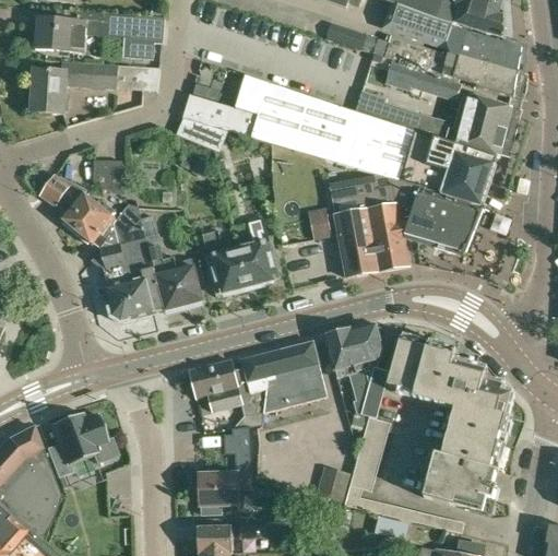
[(384,0),(391,2),(391,3),(436,20),(456,25),(458,22),(502,37),(499,0),(384,0)]
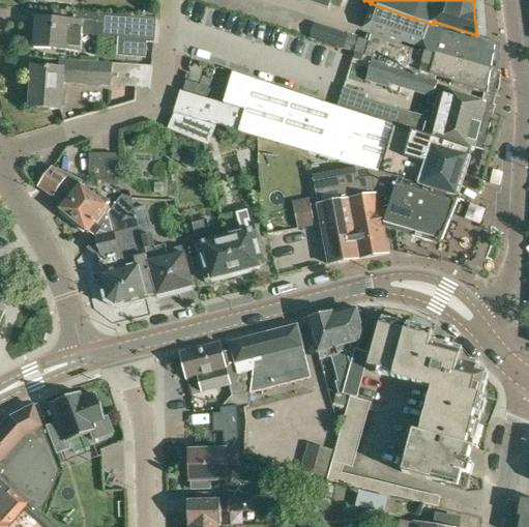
[(154,2),(144,1),(143,13),(153,15),(154,2)]
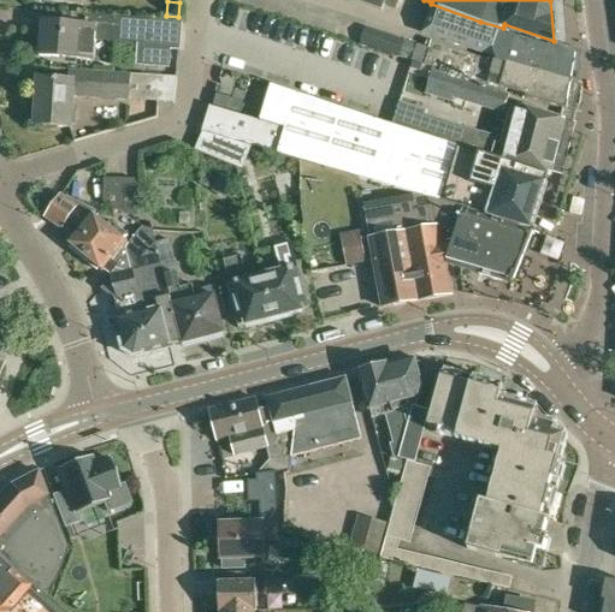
[(480,22),(431,4),(421,30),(488,53),(486,55),(506,61),(569,79),(569,77),(573,55),(569,51),(557,47),(514,34),(503,33),(503,28),(480,22)]
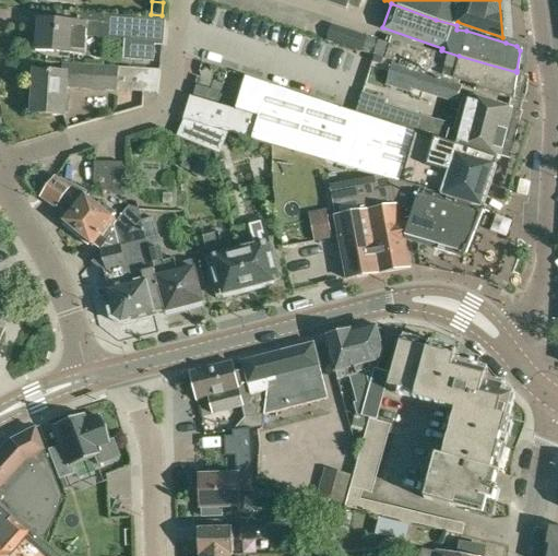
[(37,19),(35,50),(85,54),(86,31),(123,33),(121,57),(153,59),(154,43),(162,43),(163,43),(164,16),(135,15),(85,12),(72,11),(71,21),(37,19)]
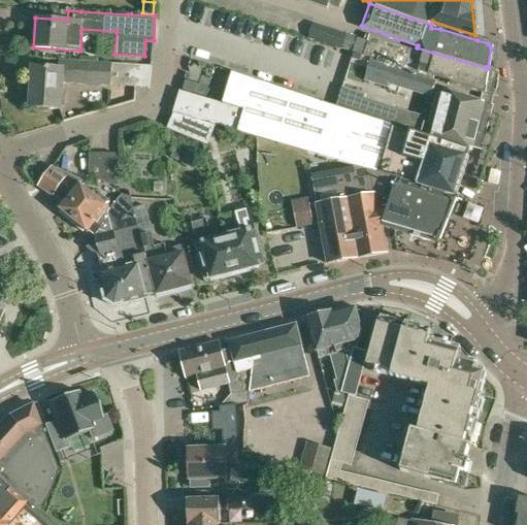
[(433,53),(417,47),(417,50),(369,33),(362,53),(402,66),(402,68),(426,75),(450,83),(484,93),(488,68),(433,53)]
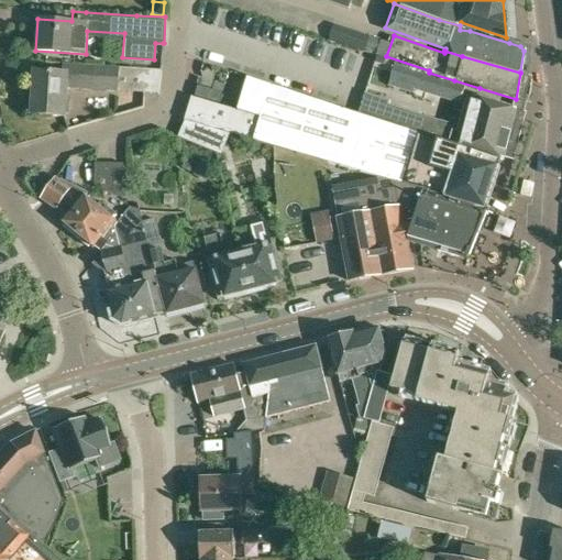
[(312,56),(351,63),(353,48),(315,42),(312,56)]
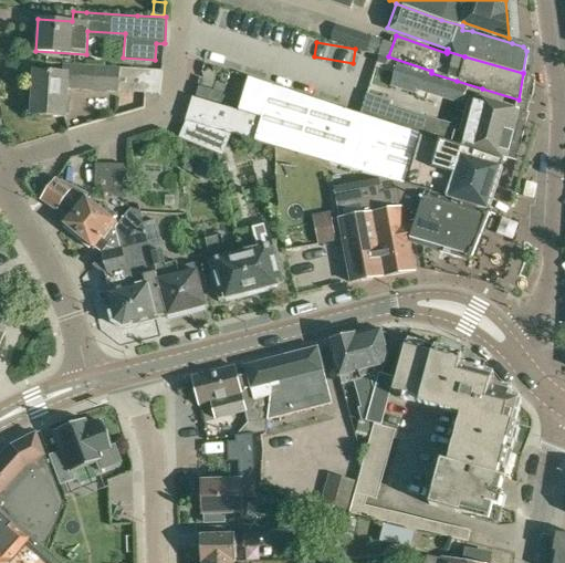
[(116,89),(118,65),(63,62),(62,71),(33,69),(30,112),(64,114),(66,73),(79,74),(79,86),(116,89)]
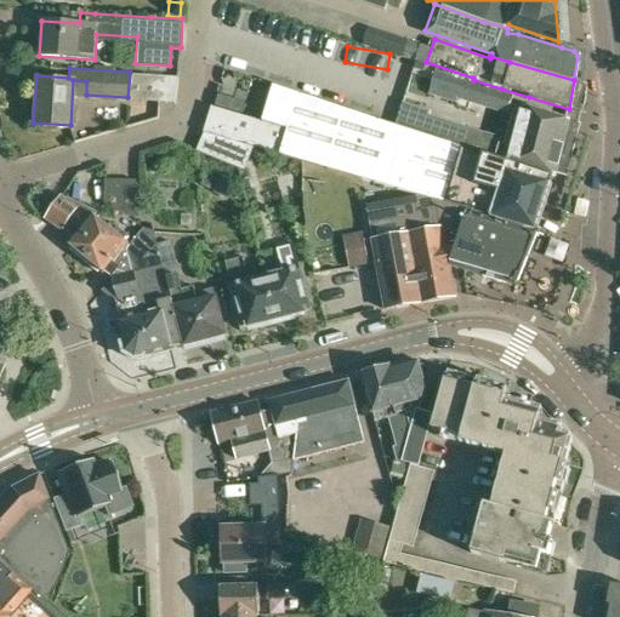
[(512,95),(434,68),(427,91),(455,100),(456,96),(506,112),(512,95)]
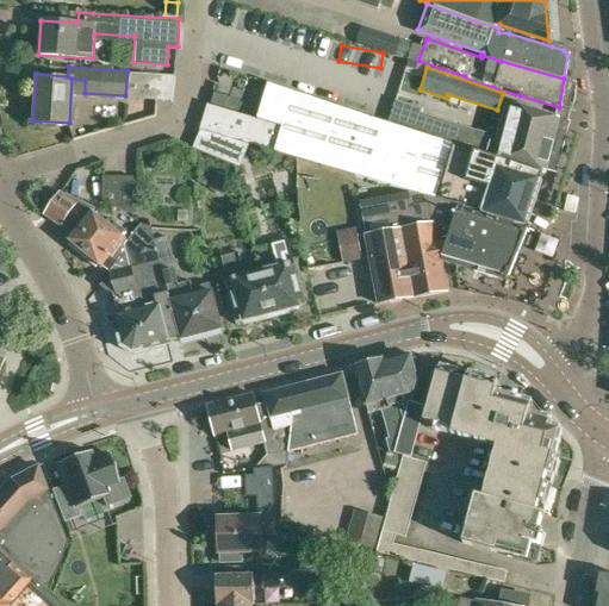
[(155,97),(156,72),(138,70),(137,95),(155,97)]
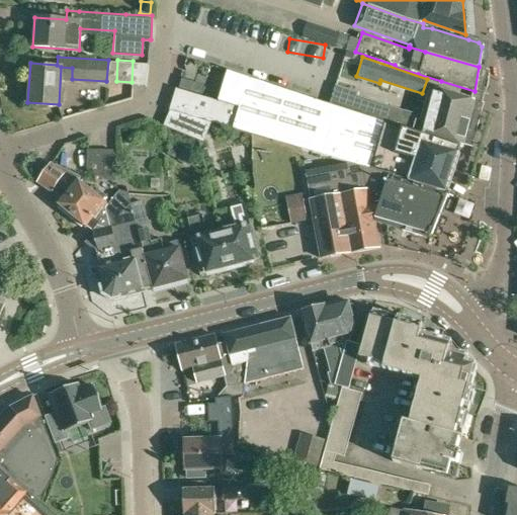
[(352,109),(330,102),(329,102),(325,101),(226,69),(217,100),(176,87),(170,107),(444,190),(458,143),(411,129),(352,110),(352,109)]
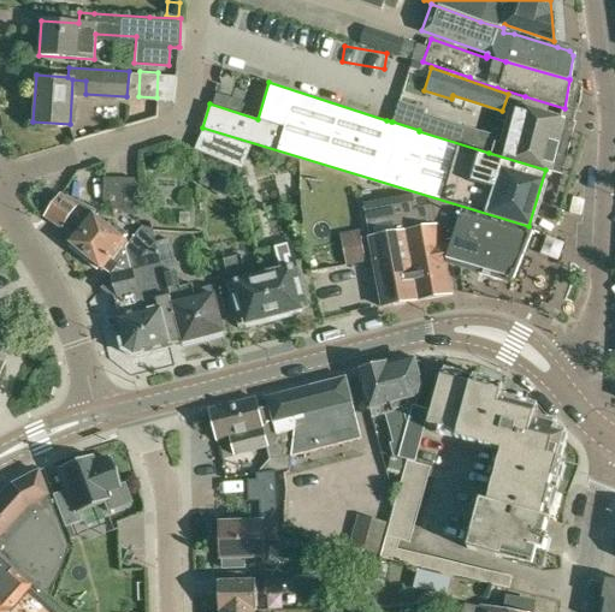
[(392,122),(419,130),(426,108),(400,99),(392,122)]
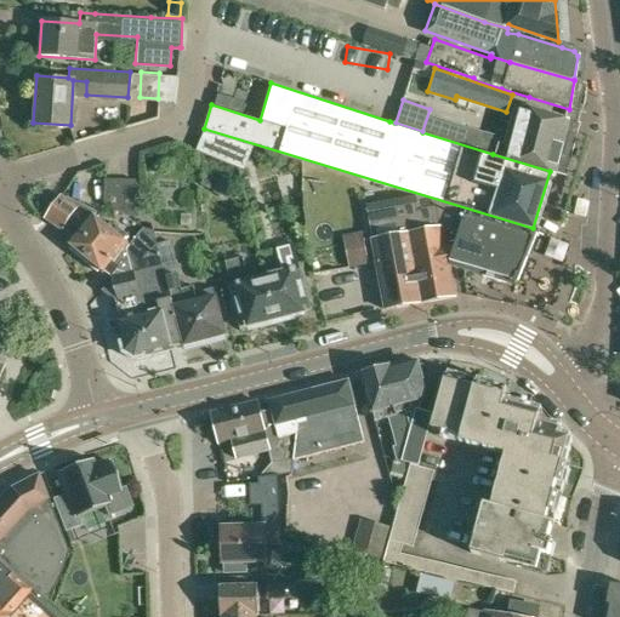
[(512,108),(507,129),(561,144),(568,118),(521,104),(519,109),(512,108)]
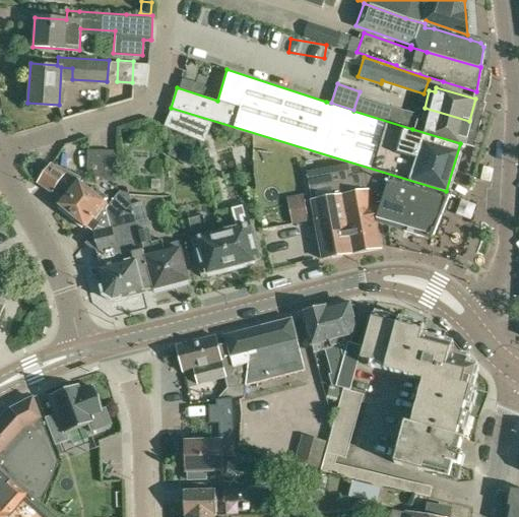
[(469,121),(425,108),(422,121),(414,119),(416,112),(399,107),(396,123),(412,128),(412,129),(424,132),(424,131),(462,143),(469,121)]
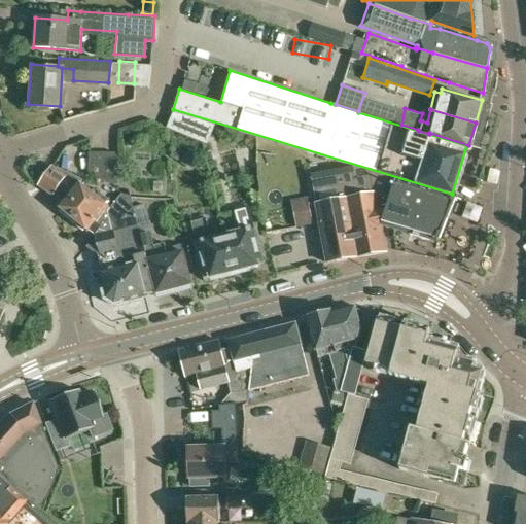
[(201,153),(187,146),(179,161),(194,168),(201,153)]
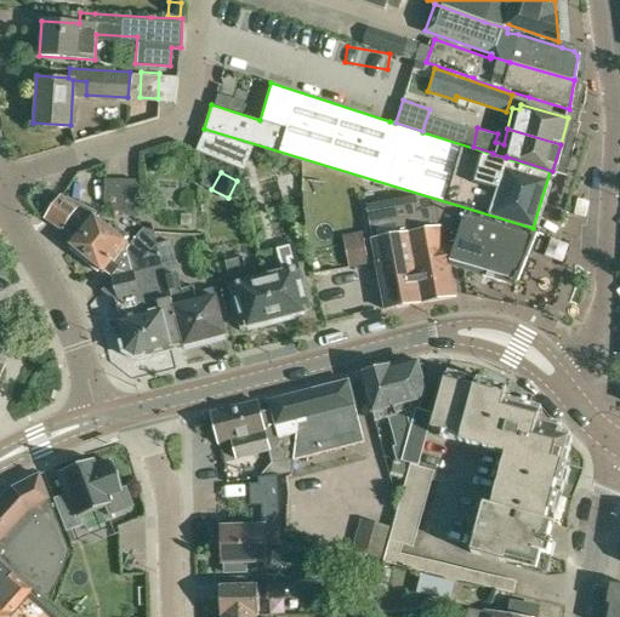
[(135,177),(104,176),(103,204),(134,215),(135,177)]
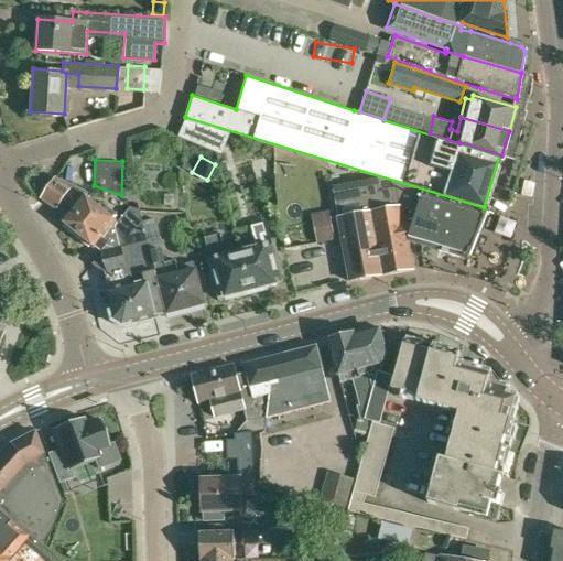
[(82,195),(85,191),(54,175),(39,198),(54,207),(55,205),(67,213),(82,195)]
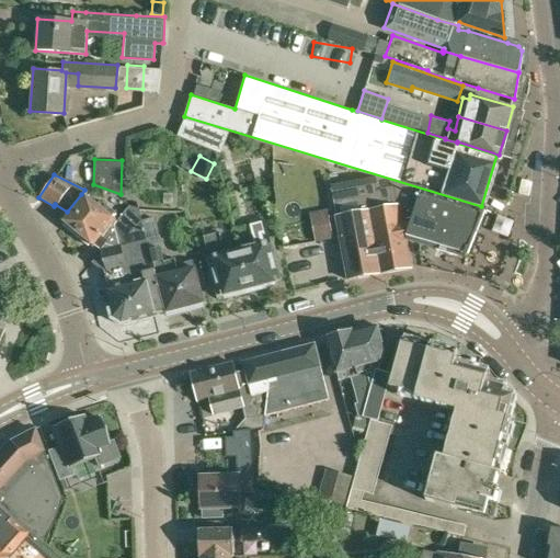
[(415,209),(473,228),(480,208),(412,188),(406,206),(415,209)]
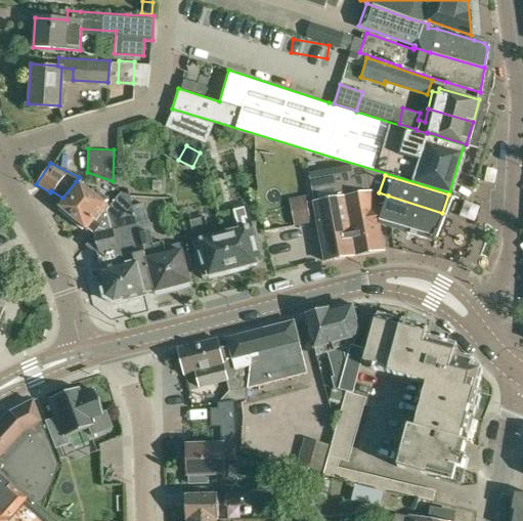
[(76,181),(62,198),(57,204),(59,205),(56,210),(80,228),(82,224),(85,225),(89,228),(100,215),(107,207),(106,206),(103,203),(106,199),(91,186),(88,191),(76,181)]
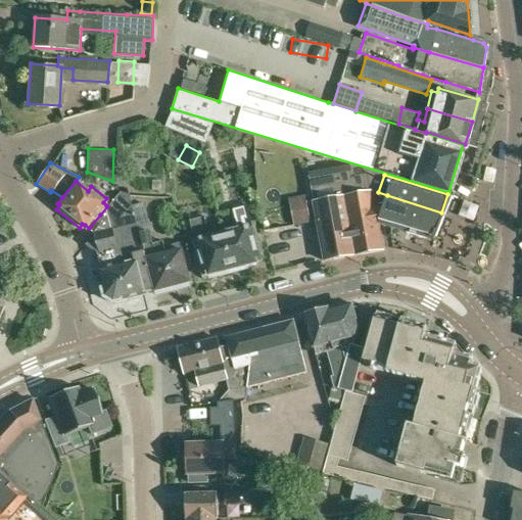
[(390,227),(385,200),(375,202),(372,188),(342,193),(353,253),(383,247),(378,223),(390,227)]
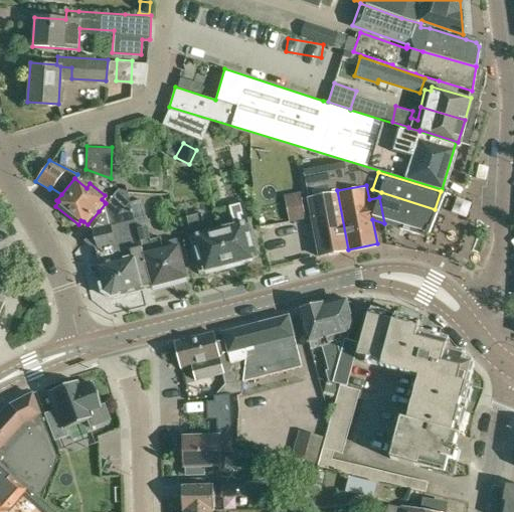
[(117,188),(105,202),(106,203),(99,211),(88,224),(93,229),(97,246),(93,247),(97,265),(96,265),(98,276),(97,276),(101,292),(111,298),(127,294),(127,293),(141,289),(141,287),(149,285),(130,206),(126,189),(117,188)]
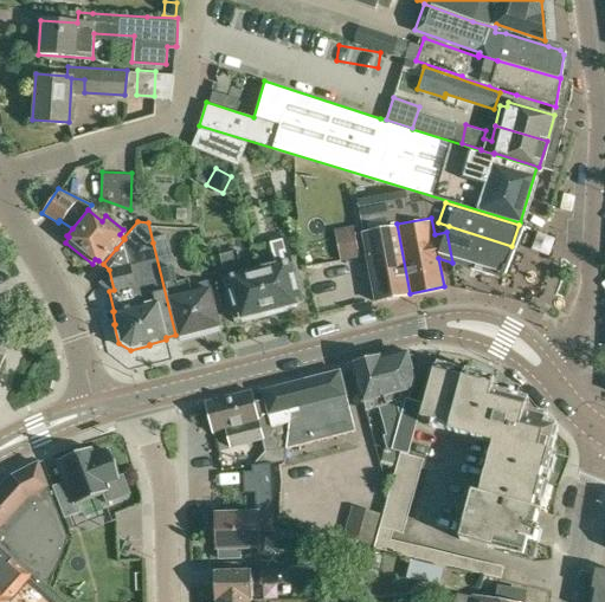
[(355,252),(354,243),(349,221),(333,225),(339,254),(355,252)]
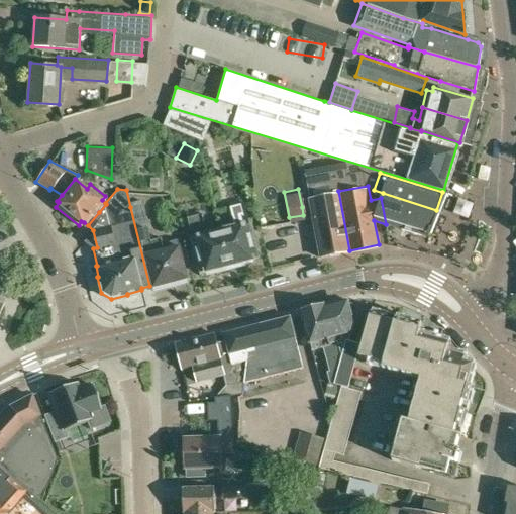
[(349,250),(338,191),(309,197),(320,255),(349,250)]
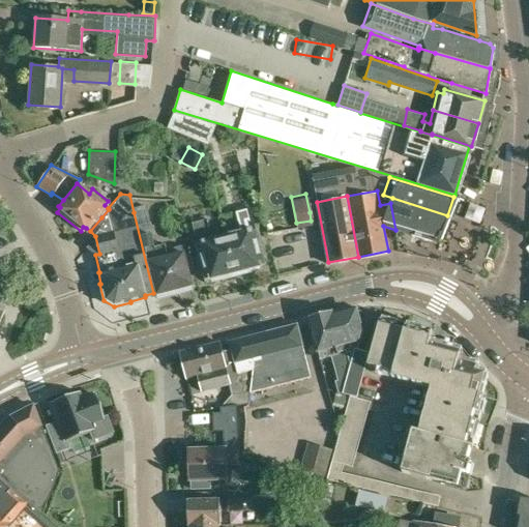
[(392,198),(390,203),(395,230),(433,241),(435,242),(436,242),(438,241),(440,239),(441,238),(447,215),(392,198)]
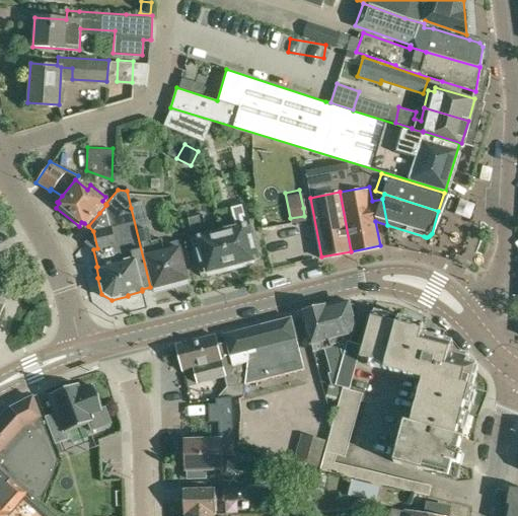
[(234,228),(220,231),(230,270),(244,267),(243,262),(256,258),(252,240),(255,239),(251,223),(249,224),(243,203),(228,207),(234,228)]
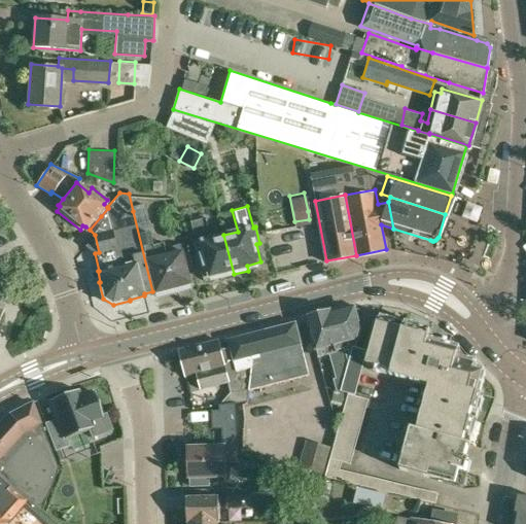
[(133,211),(152,291),(154,290),(155,293),(163,291),(164,292),(170,290),(172,288),(190,283),(182,251),(181,251),(179,244),(165,248),(164,242),(153,245),(149,232),(147,232),(141,210),(133,211)]
